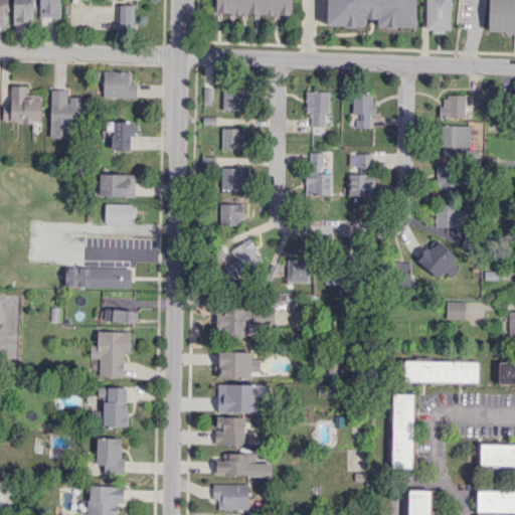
[(13,0),(13,25),(33,25),(33,0),(13,0)]
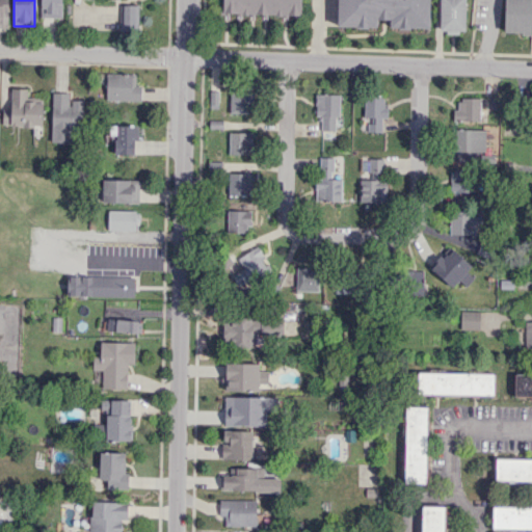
[(61,0),(41,0),(41,17),(61,18),(61,0)]
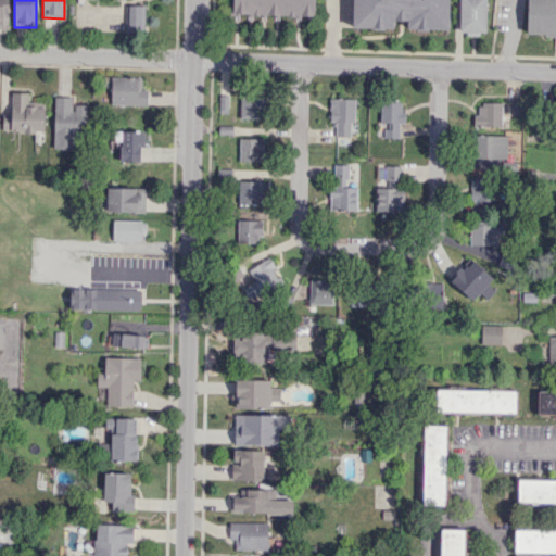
[(234,13),(234,0),(315,0),(315,16),(234,13)]
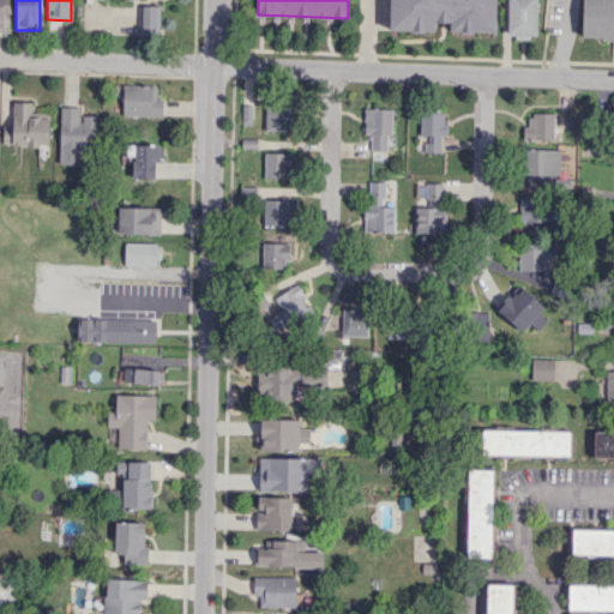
[(390,29),(390,0),(493,0),(493,31),(390,29)]
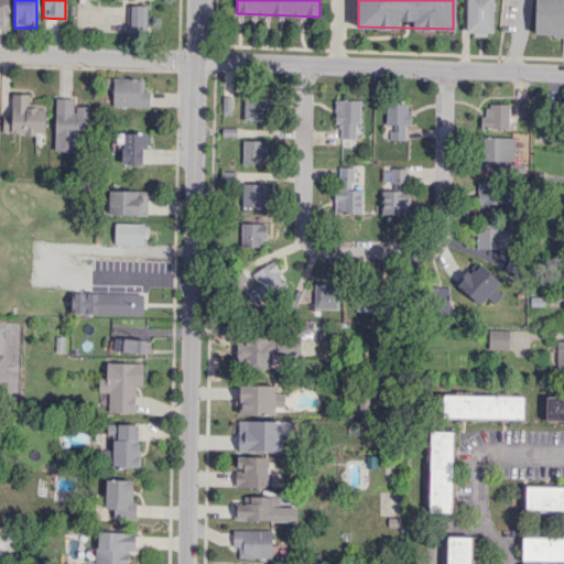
[(492,0),(465,0),(467,34),(494,34),(492,0)]
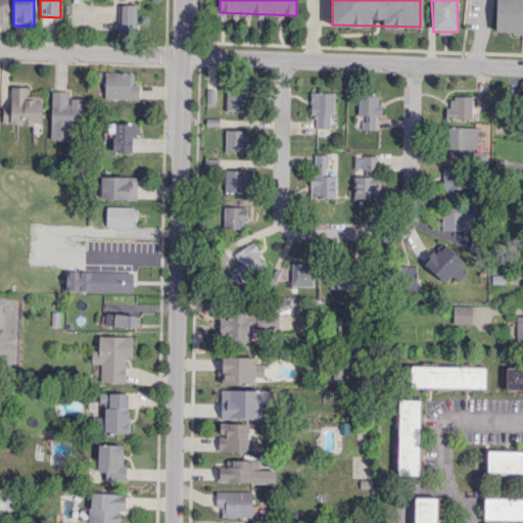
[(496,31),(496,0),(522,0),(522,34),(513,34),(513,31),(496,31)]
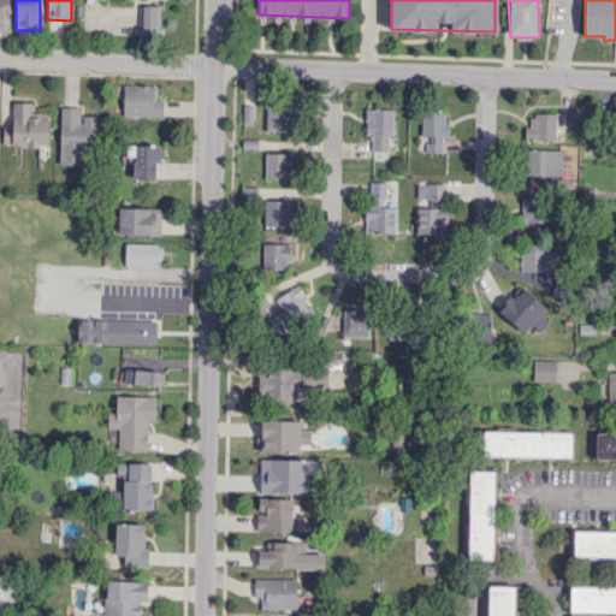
[(161,35),(160,5),(138,6),(138,35),(161,35)]
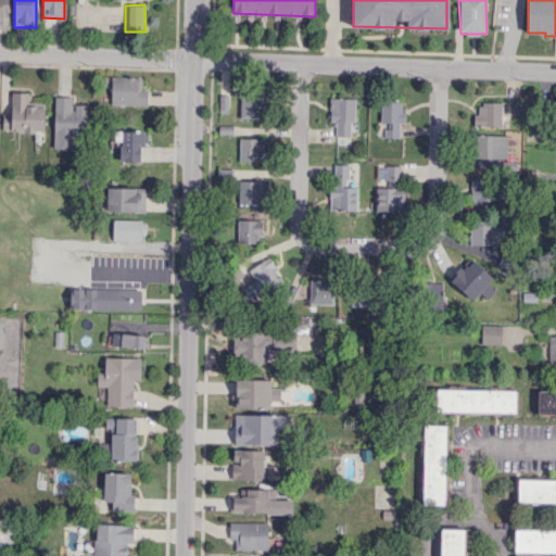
[(111,104),(147,105),(148,88),(142,88),(142,77),(111,76),(111,104)]
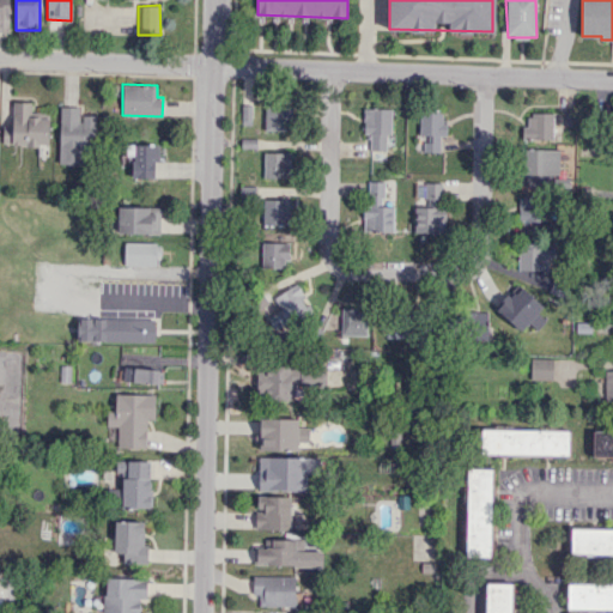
[(48,116),(31,116),(31,102),(12,102),(12,132),(4,132),(2,144),(48,145),(48,116)]
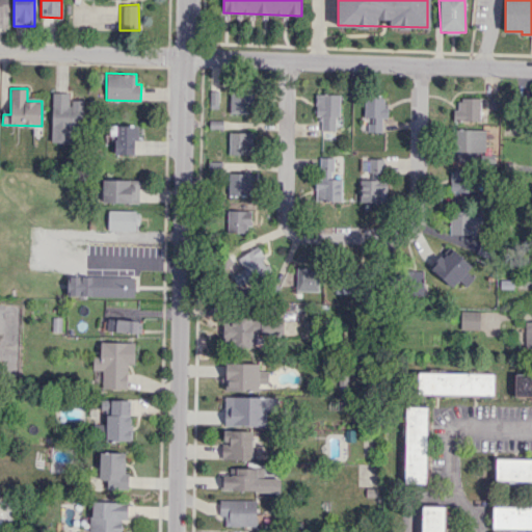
[(51,141),(72,141),(72,128),(82,128),(82,100),(69,100),(70,92),(52,92),(51,141)]
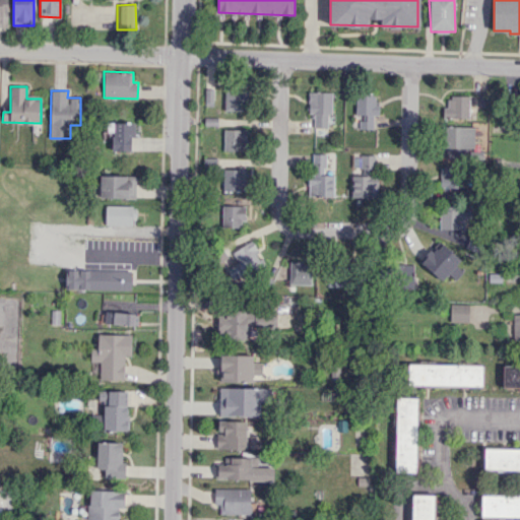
[(331,91),(309,91),(308,113),(314,113),(314,127),(330,127),(331,91)]
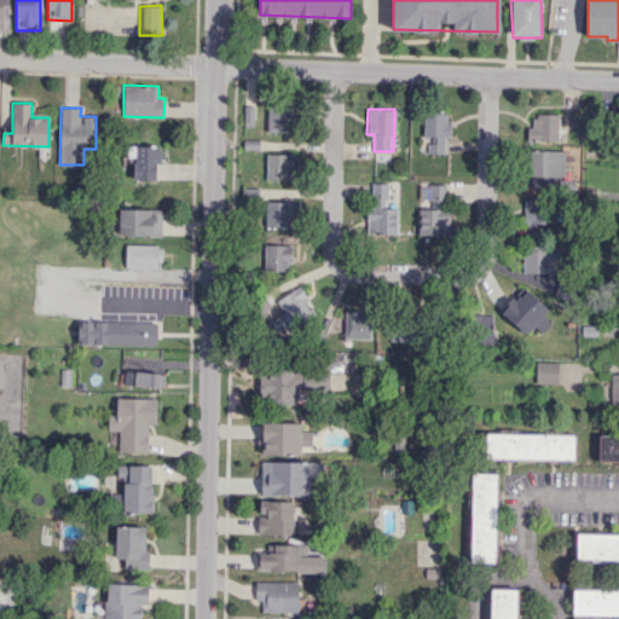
[(267,131),(293,132),(294,111),(267,110),(267,131)]
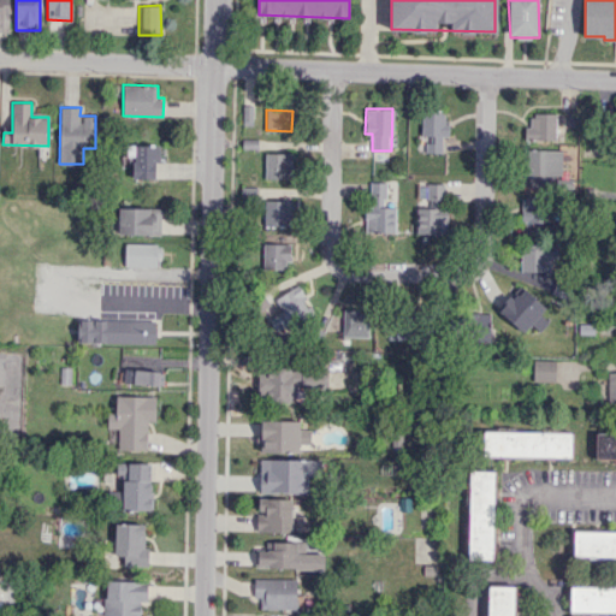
[(424,152),(442,153),(442,135),(448,135),(448,111),(425,111),(424,152)]
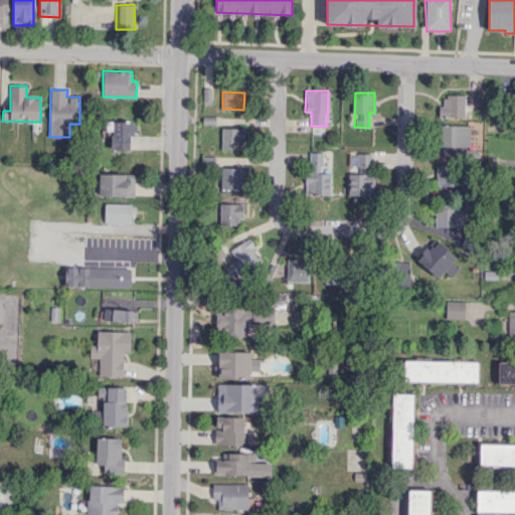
[(465,95),(444,95),(444,105),(439,105),(439,117),(465,117),(465,95)]
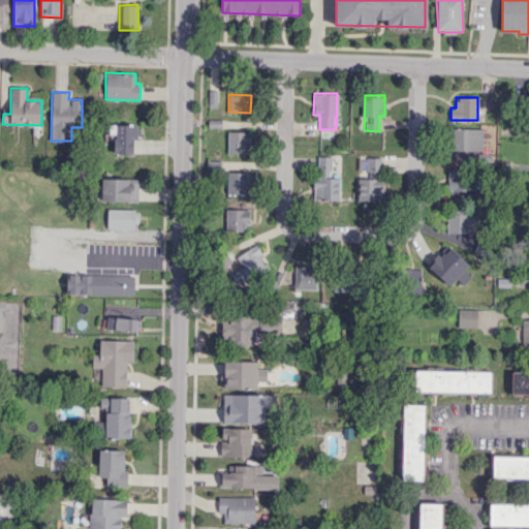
[(135,153),(135,125),(110,124),(109,133),(114,133),(114,153),(135,153)]
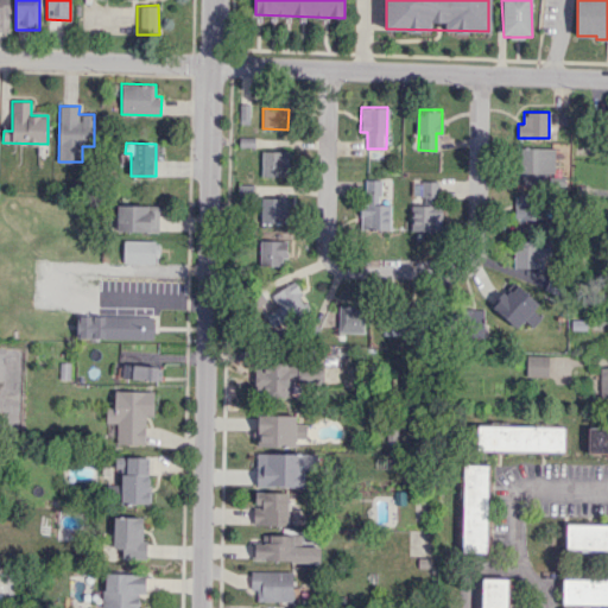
[(555,147),(517,147),(515,179),(553,181),(555,147)]
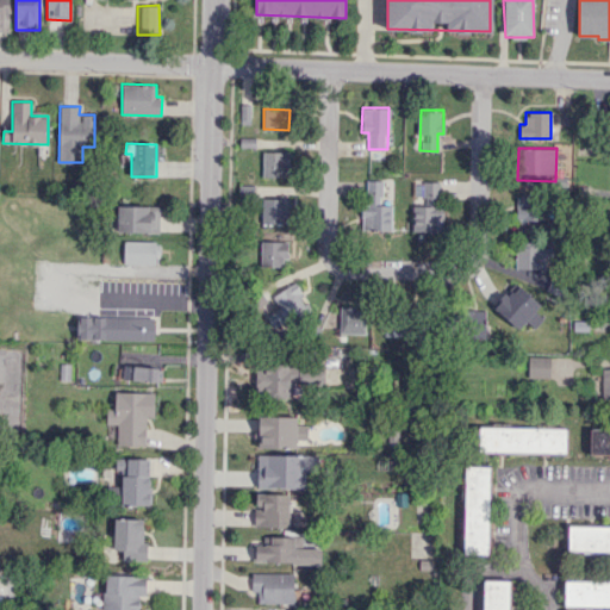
[(290,151),(262,151),(262,176),(290,176),(290,151)]
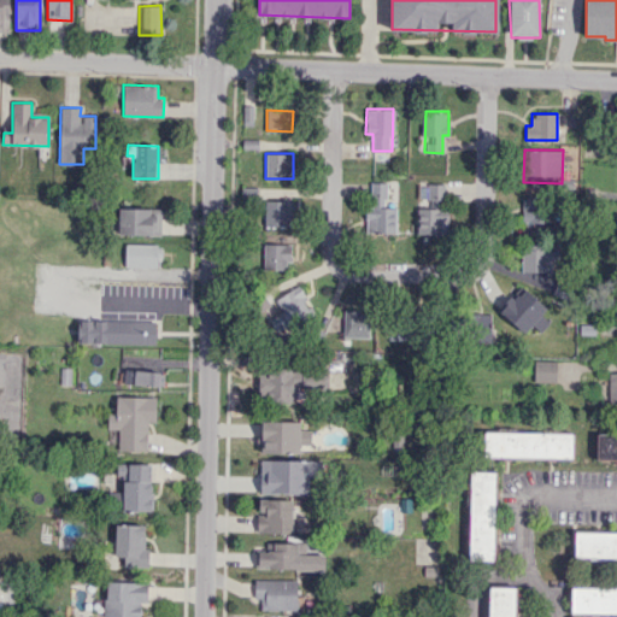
[(395,234),(397,207),(387,207),(387,182),(369,182),(368,233),(395,234)]
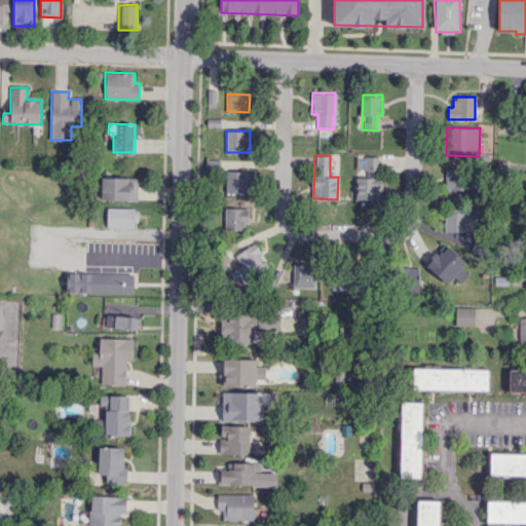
[(381,199),(382,157),(365,156),(365,178),(357,177),(355,199),(381,199)]
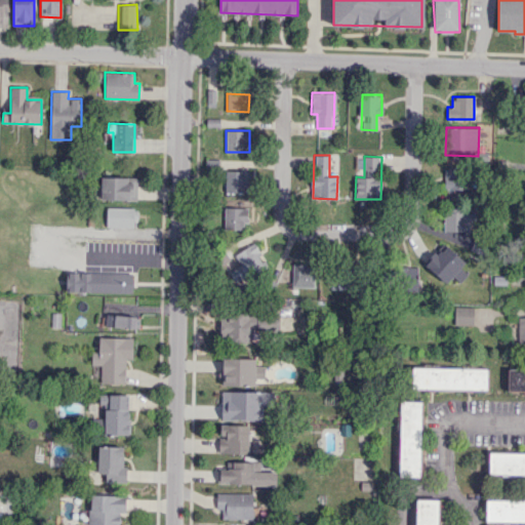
[(445,190),(463,189),(462,167),(444,168),(445,190)]
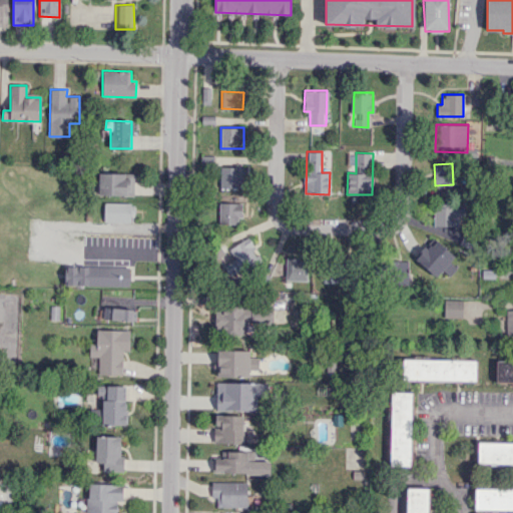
[(243,166),(220,166),(220,187),(242,187),(243,166)]
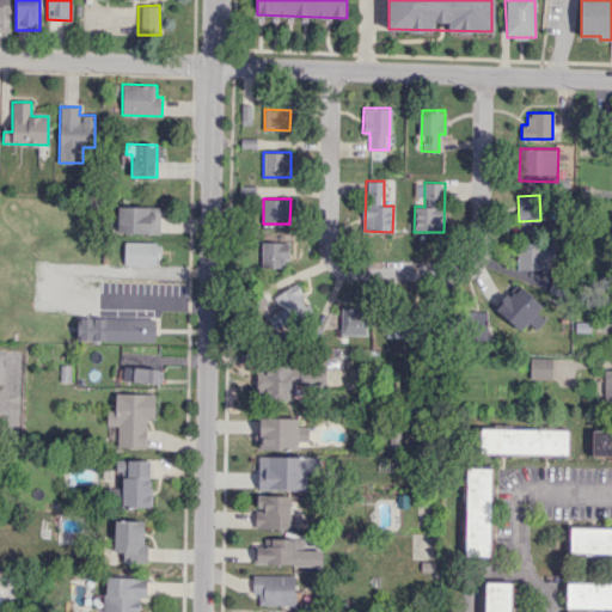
[(160,207),(117,206),(117,232),(159,233),(160,207)]
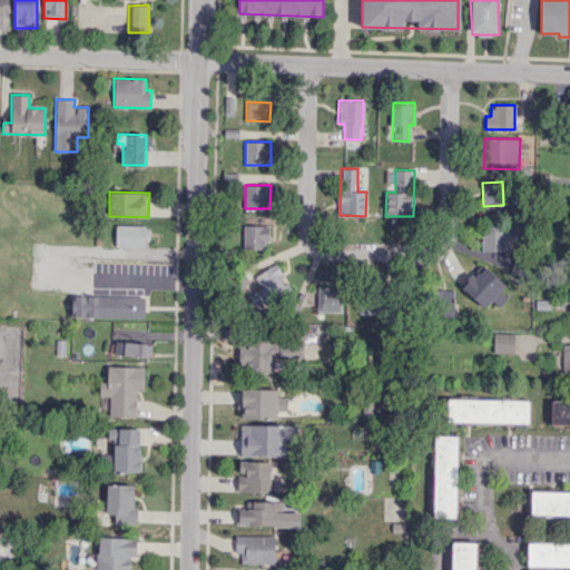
[(117,245),(117,225),(148,225),(148,245),(117,245)]
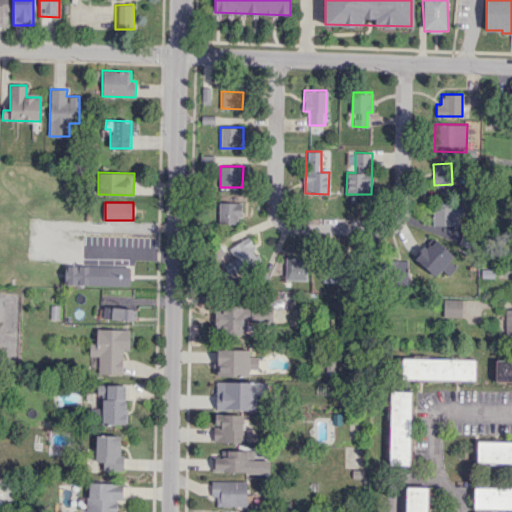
[(240,224),(240,202),(219,202),(218,223),(240,224)]
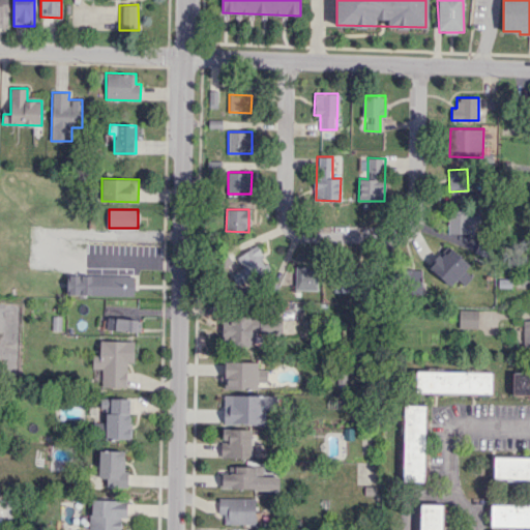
[(473,234),(473,221),(480,221),(480,210),(448,209),(448,233),(473,234)]
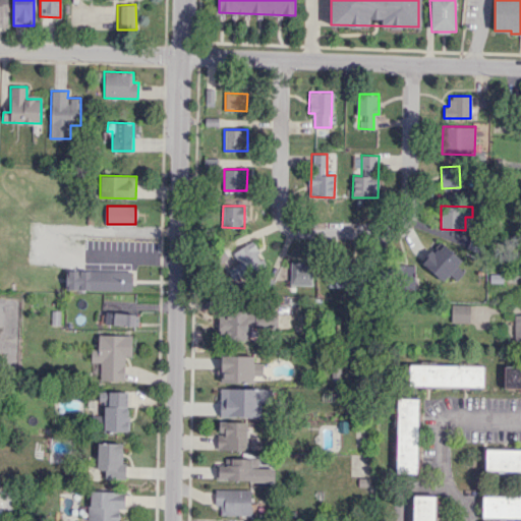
[(267,269),(253,241),(233,250),(237,261),(225,267),(233,284),(267,269)]
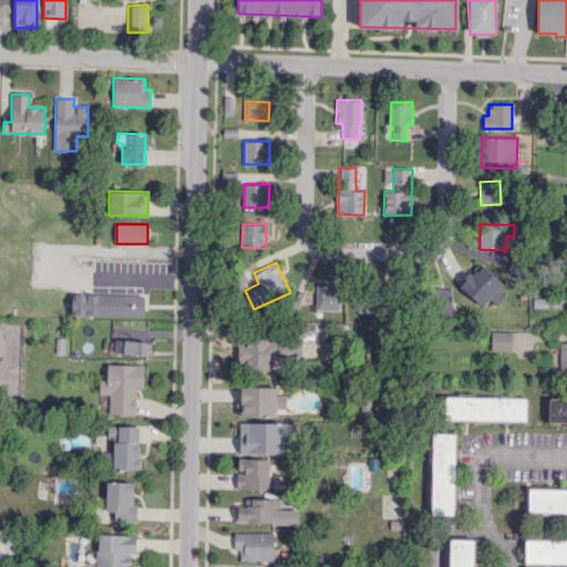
[(503,282),(482,265),(474,274),(470,270),(457,286),(483,306),(488,299),(496,306),(505,295),(497,289),(503,282)]
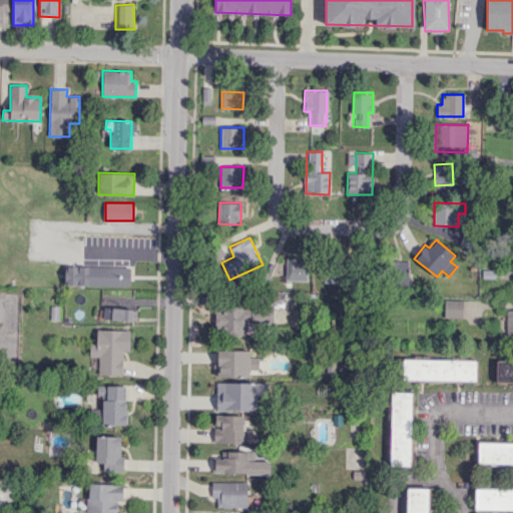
[(286,280),(307,281),(307,258),(286,258),(286,280)]
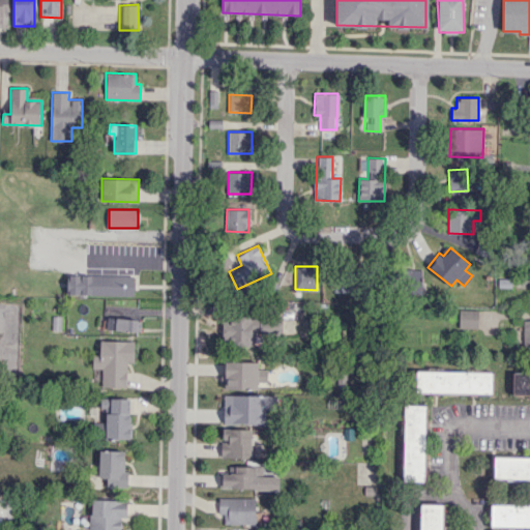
[(422,293),(421,269),(404,269),(405,294),(422,293)]
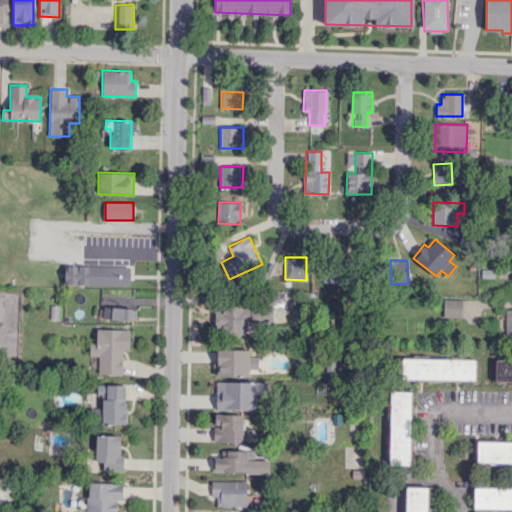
[(66,282),(66,264),(131,266),(130,284),(66,282)]
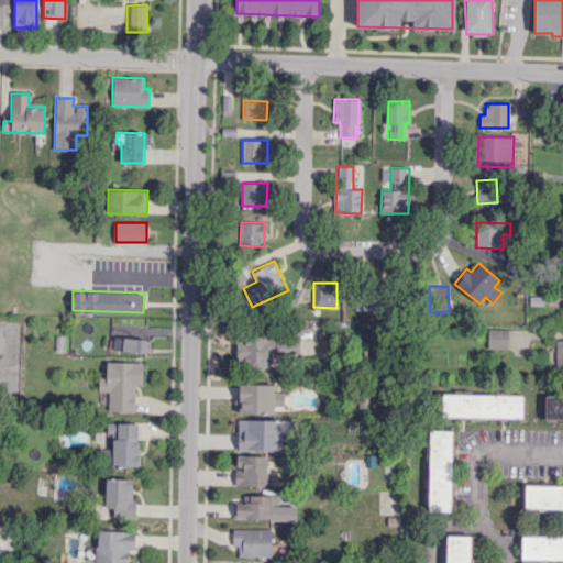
[(508,329),(487,329),(487,348),(508,349),(508,329)]
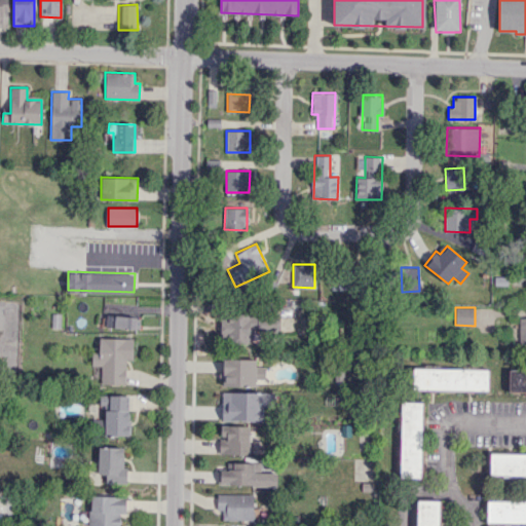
[(107,313),(106,327),(138,328),(139,314),(107,313)]
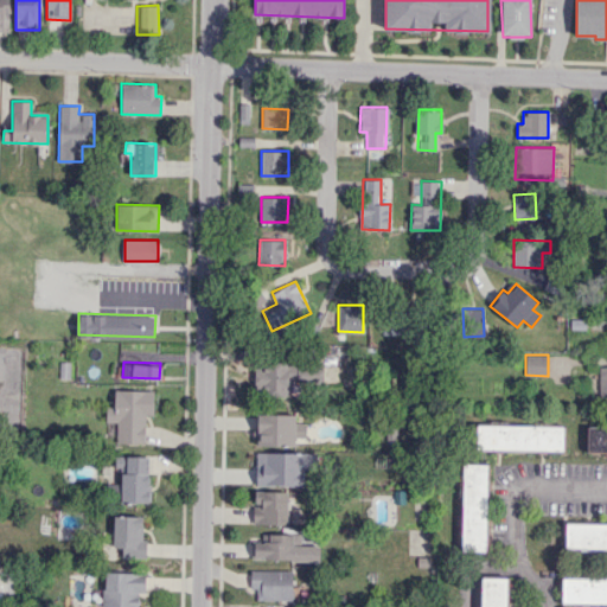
[(291,395),(291,379),(296,379),(298,363),(255,362),(254,394),(291,395)]
